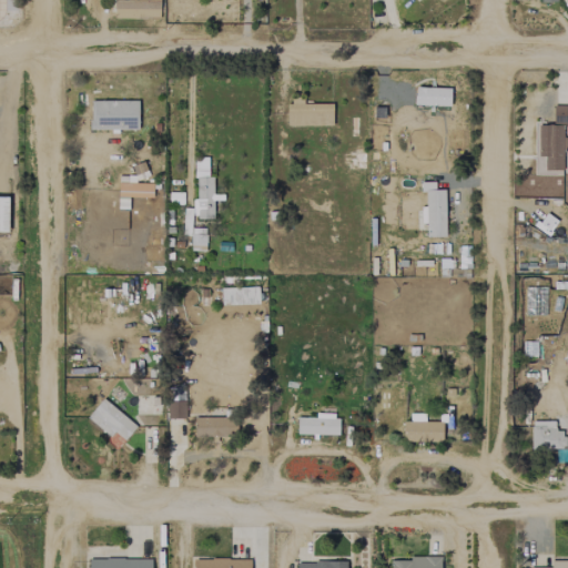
[(113,0),(114,19),(159,18),(159,0),(113,0)]
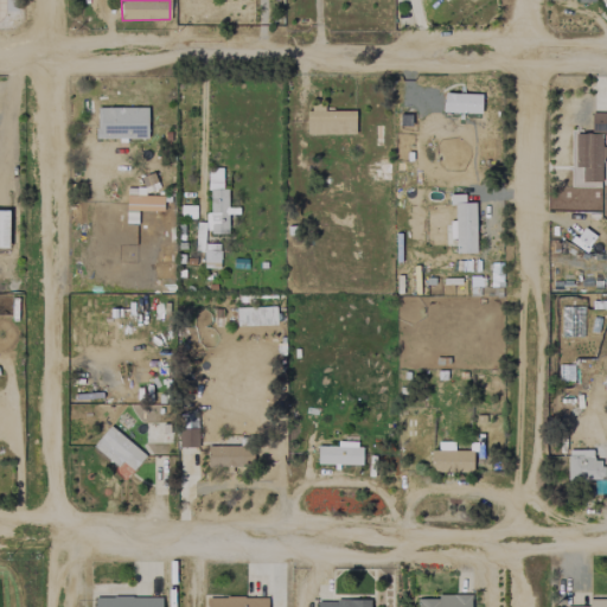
[(355,112),(324,112),(324,104),(307,104),(307,135),(355,134),(355,112)]
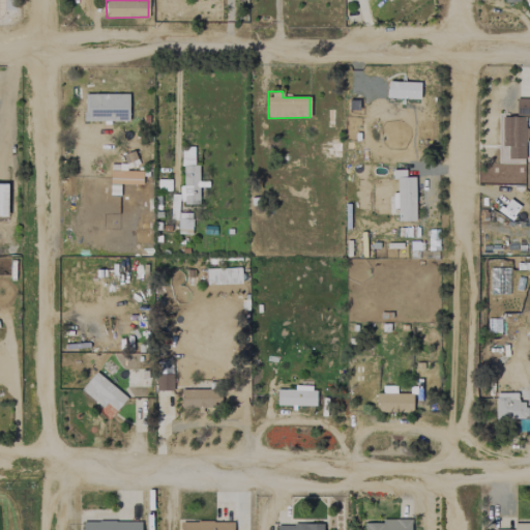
[(84,121),(128,121),(128,94),(84,94),(84,121)]
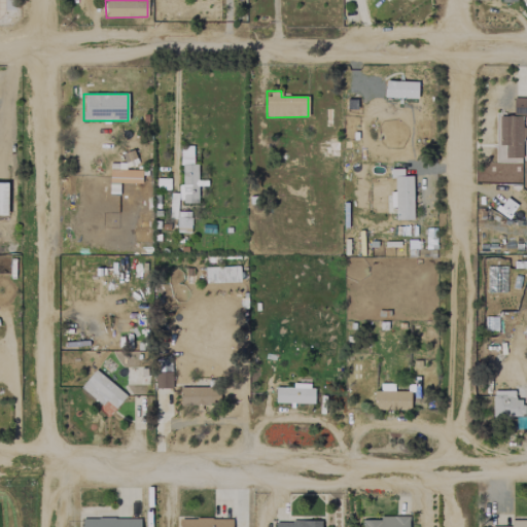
[(526,98),(513,98),(512,115),(496,115),(495,162),(522,162),(522,144),(526,144),(526,127),(521,128),(522,116),(526,115),(526,98)]
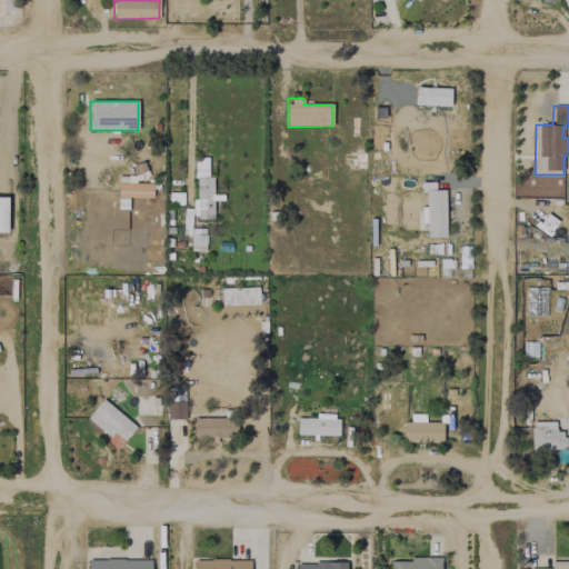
[(213,219),(212,198),(213,198),(212,178),(208,178),(208,158),(195,158),(196,201),(192,201),(193,220),(213,219)]
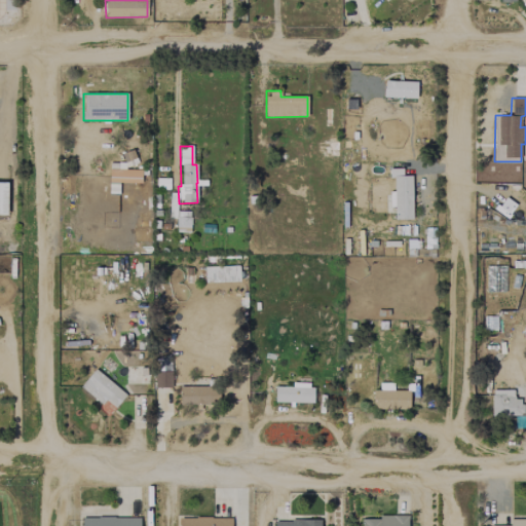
[(141,183),(141,170),(109,168),(108,182),(141,183)]
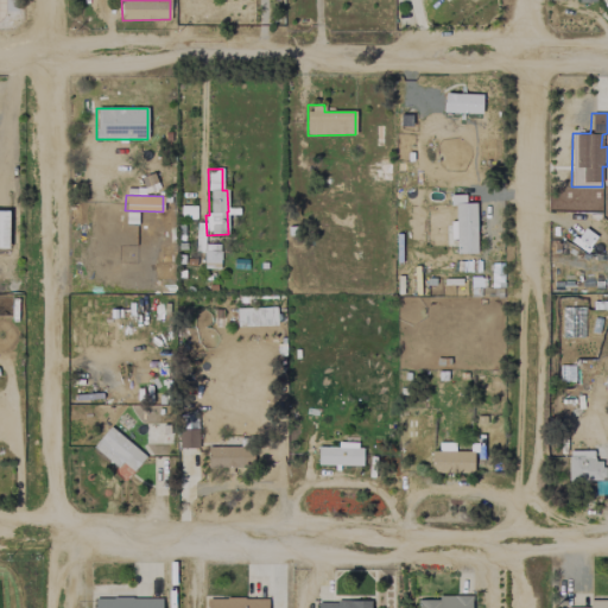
[(476,253),(475,203),(464,203),(464,195),(450,195),(450,206),(455,206),(456,254),(476,253)]
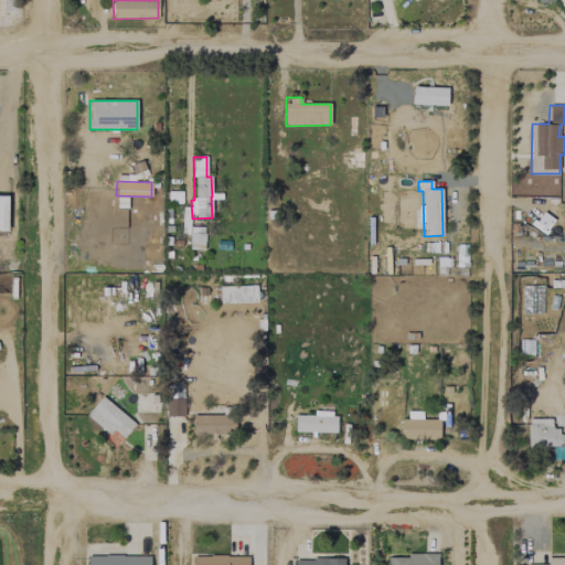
[(189,234),(189,249),(203,249),(204,227),(190,226),(190,208),(182,208),(181,234),(189,234)]
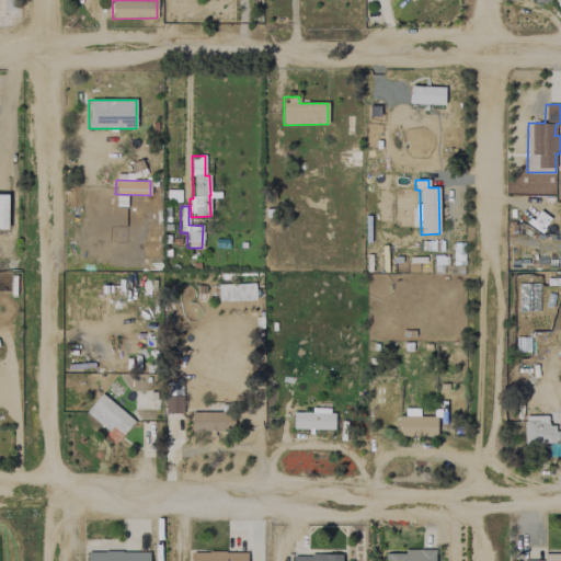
[(255,299),(254,284),(219,285),(219,300),(255,299)]
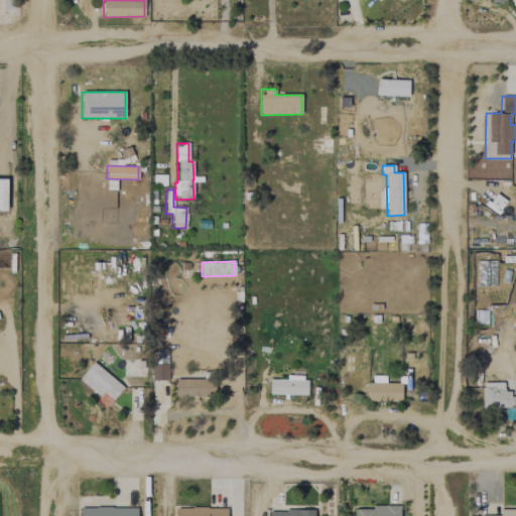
[(123,387),(93,362),(79,379),(100,397),(104,392),(112,400),(123,387)]
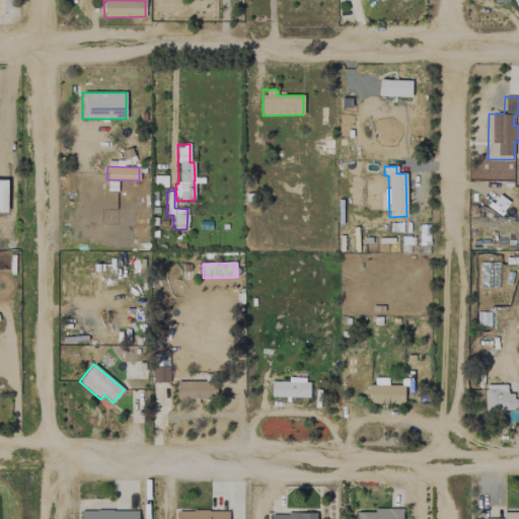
[(168,382),(168,366),(153,366),(153,382),(168,382)]
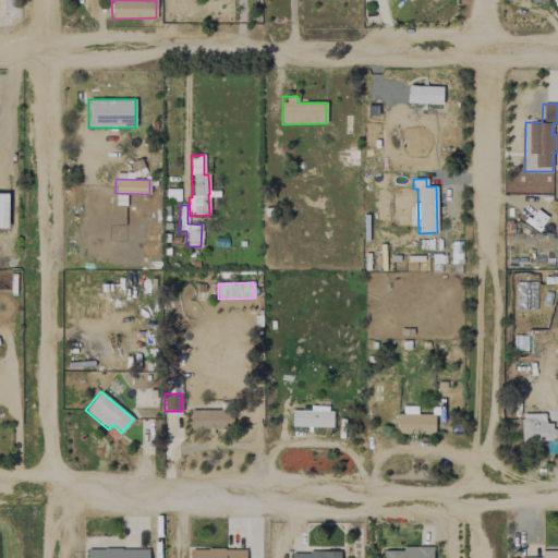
[(291,410),(291,426),(331,427),(332,408),(310,407),(310,411),(291,410)]
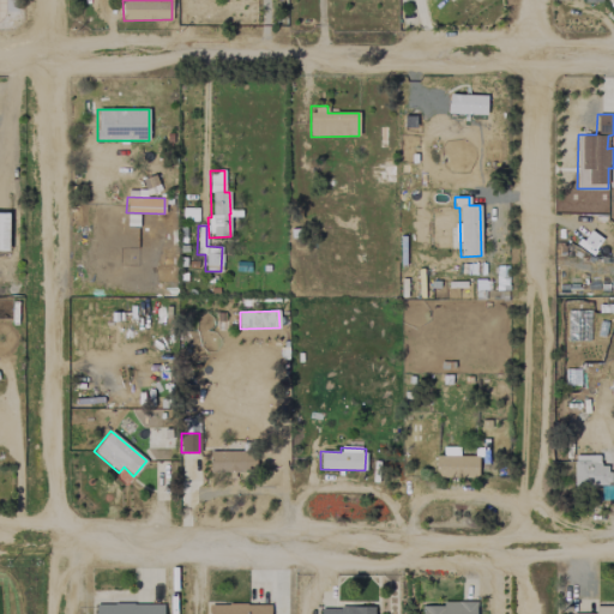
[(234,473),(256,473),(254,451),(209,452),(210,475),(234,474),(234,473)]
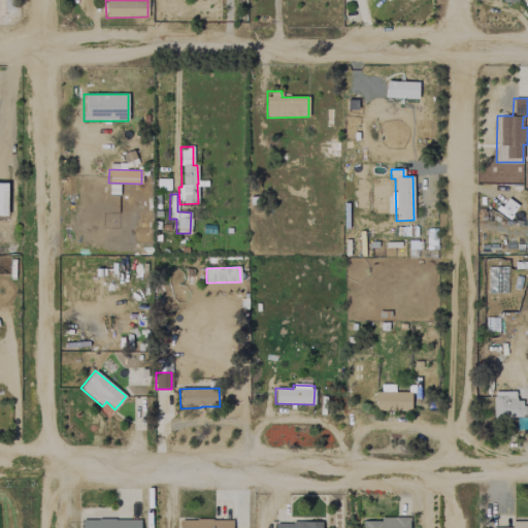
[(410,393),(374,392),(373,410),(410,411),(410,393)]
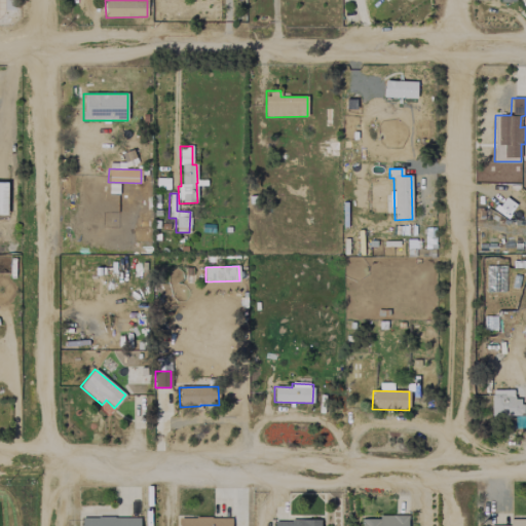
[(514,390),(491,390),(491,415),(522,415),(522,399),(514,399),(514,390)]
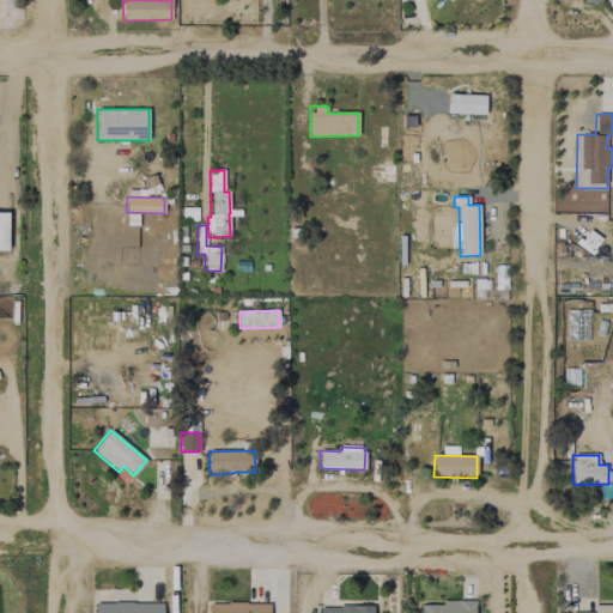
[(473,612),(474,601),(420,602),(420,612),(473,612)]
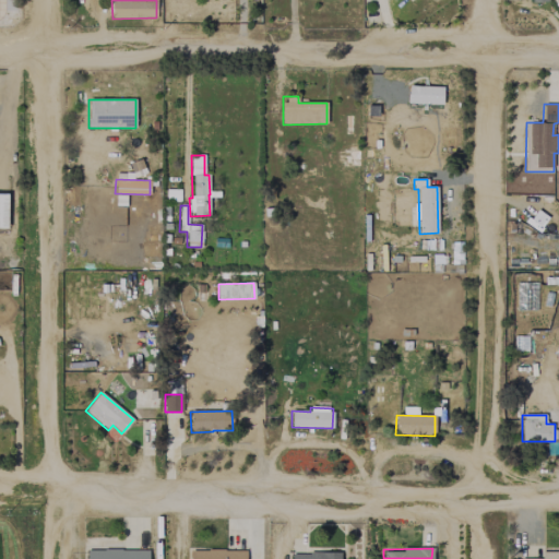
[(86,558),(147,558),(147,549),(86,550),(86,558)]
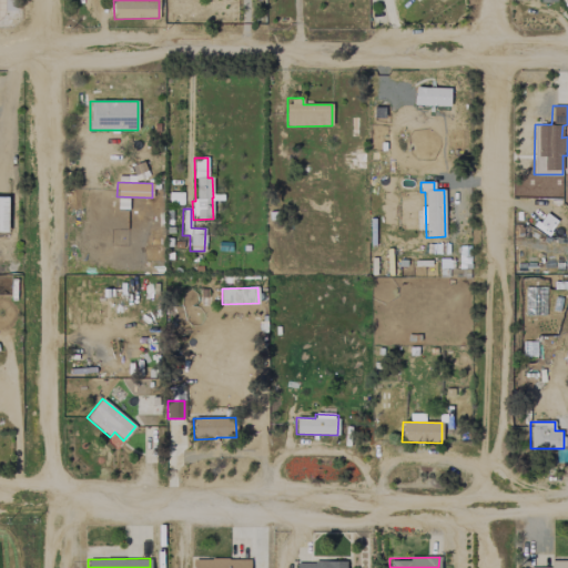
[(193,567),(249,567),(250,559),(194,558),(193,567)]
